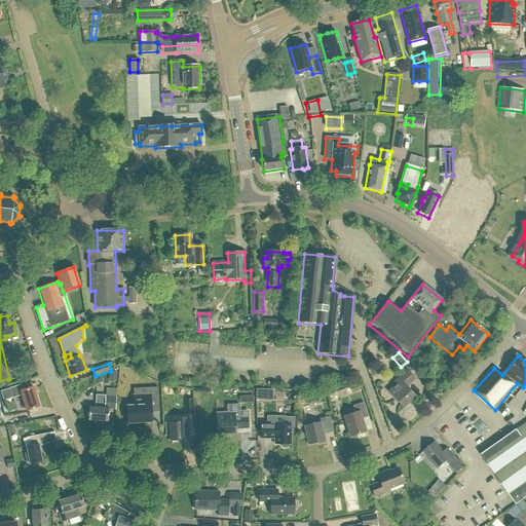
[(404,408),(415,397),(406,387),(415,379),(407,370),(397,379),(400,381),(388,391),(404,408)]
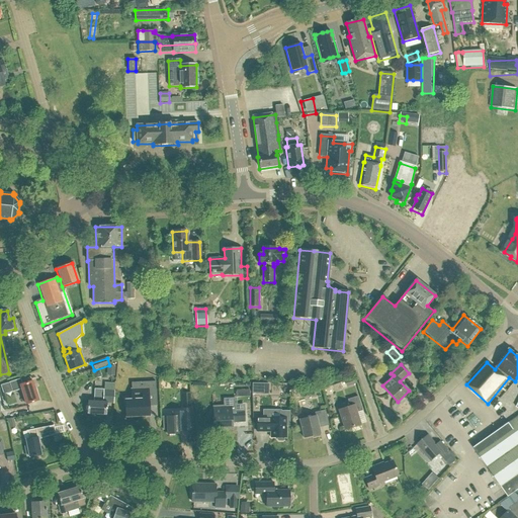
[(345,381),(346,385),(347,386),(357,383),(355,377),(345,381)]
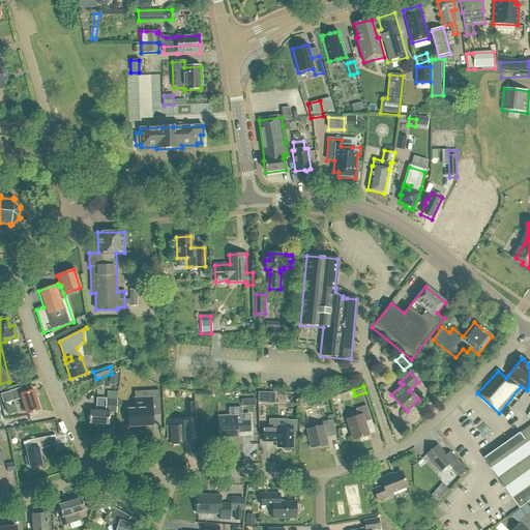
[(23,393),(21,388),(0,394),(3,403),(22,398),(26,413),(39,410),(33,390),(23,393)]
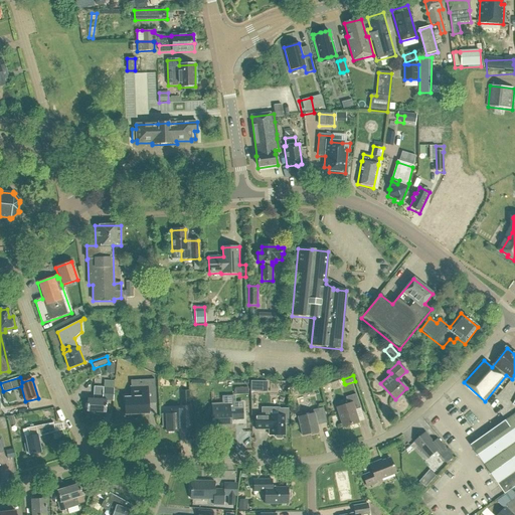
[(155,379),(146,379),(131,380),(131,388),(131,395),(131,397),(127,397),(128,401),(128,404),(125,404),(125,414),(127,414),(128,414),(128,416),(135,415),(135,414),(135,413),(143,413),(144,413),(144,405),(148,404),(148,403),(147,390),(155,389),(155,387),(155,379)]
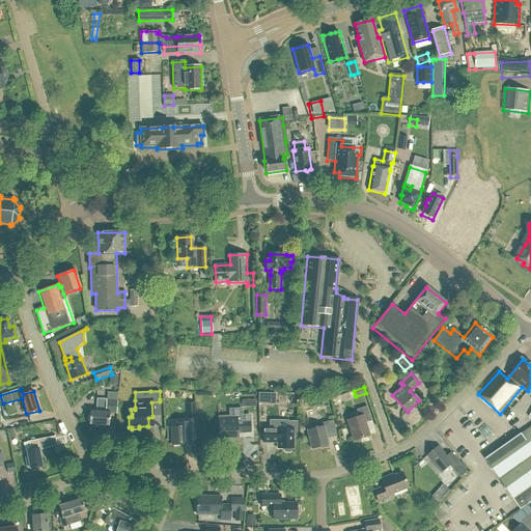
[(259,393),(259,403),(268,403),(268,401),(268,395),(268,393),(259,393)]
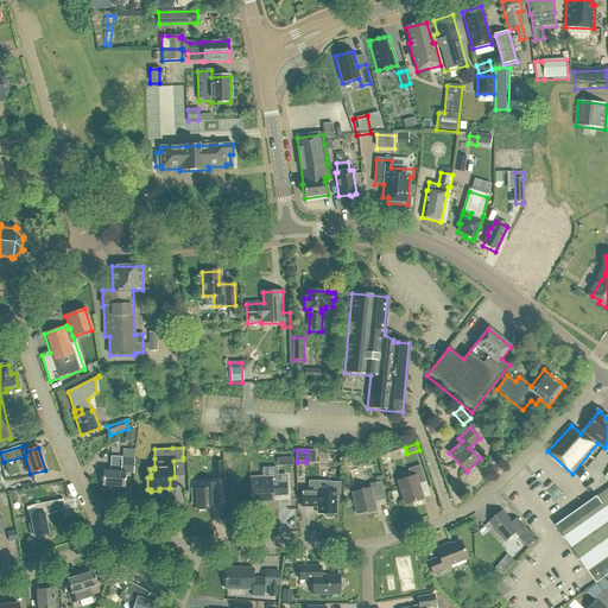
[(133,474),(134,460),(121,458),(121,457),(111,456),(109,472),(102,472),(101,486),(124,488),(125,474),(133,474)]
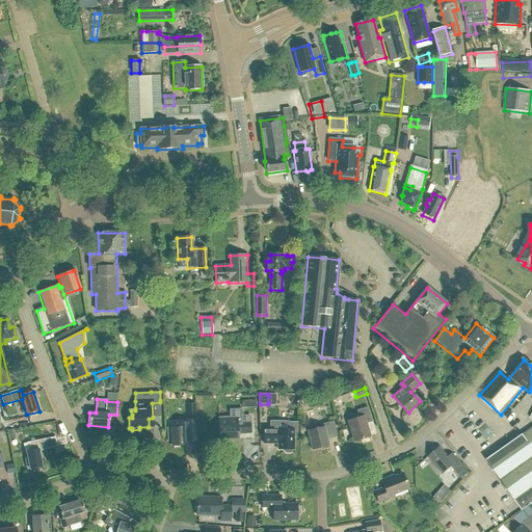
[(187,420),(195,420),(194,404),(187,405),(187,420)]
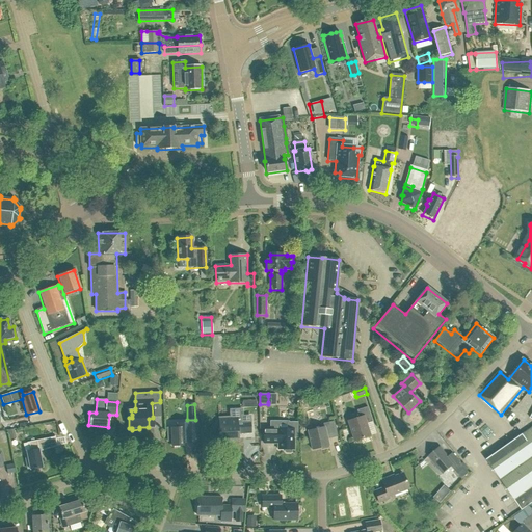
[(354,441),(369,436),(366,424),(372,422),(367,407),(356,410),(358,418),(348,421),(354,441)]
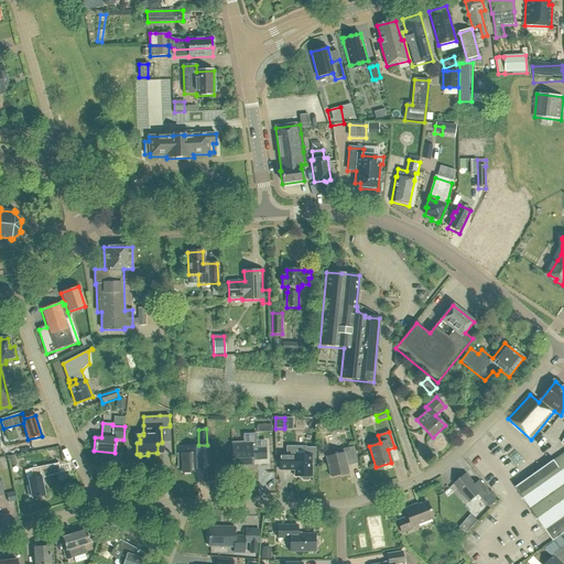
[(563,440),(562,444),(563,444),(563,454),(516,488),(545,530),(554,541),(563,533),(563,440)]
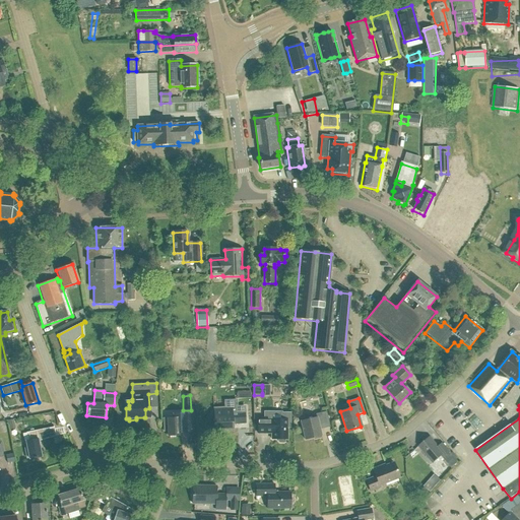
[(233,413),(232,408),(214,409),(215,431),(233,430),(233,425),(246,424),(245,410),(237,411),(237,413),(233,413)]
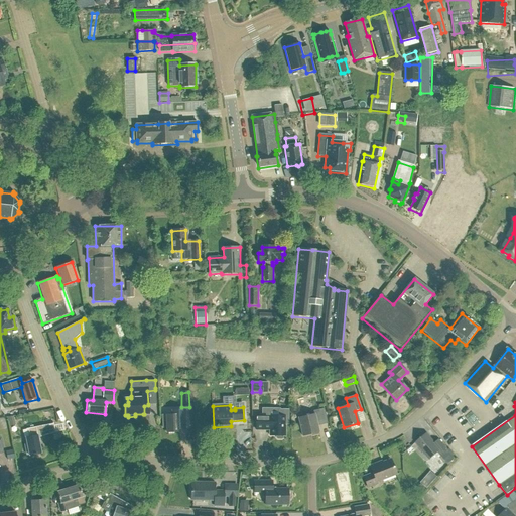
[(289,409),(280,409),(280,408),(262,408),(261,416),(256,415),(255,429),(270,430),(269,436),(276,436),(276,438),(277,439),(282,439),(283,438),(283,436),(284,436),(285,425),(289,425),(289,409)]
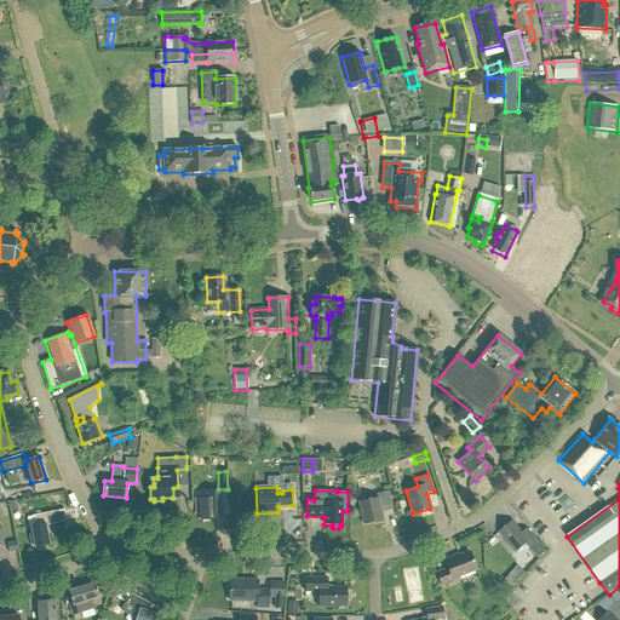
[(384,522),(382,512),(394,509),(389,491),(377,494),(377,498),(359,503),(363,524),(375,522),(375,523),(384,522)]
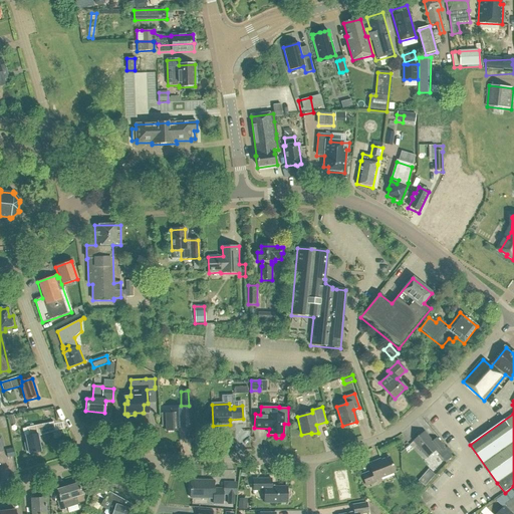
[(163,427),(166,427),(166,432),(178,431),(178,427),(184,427),(184,409),(171,409),(171,414),(162,414),(163,427)]
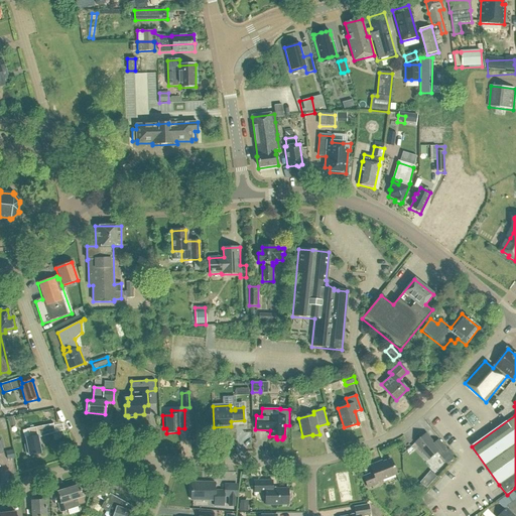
[(475,419),(468,423),(472,431),(479,428),(475,419)]
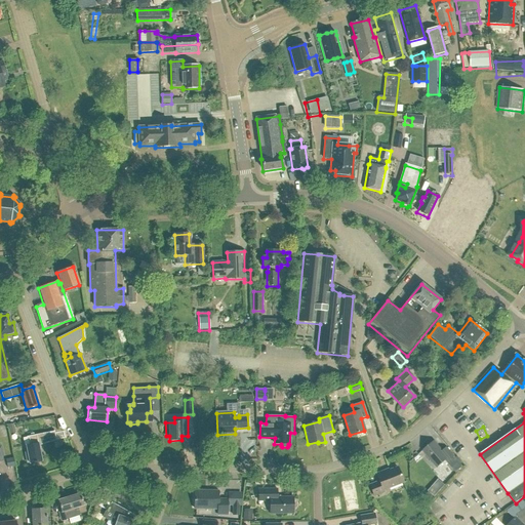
[(27,452),(25,452),(27,463),(29,462),(30,463),(41,461),(38,446),(55,441),(54,431),(27,437),(28,445),(26,445),(27,452)]
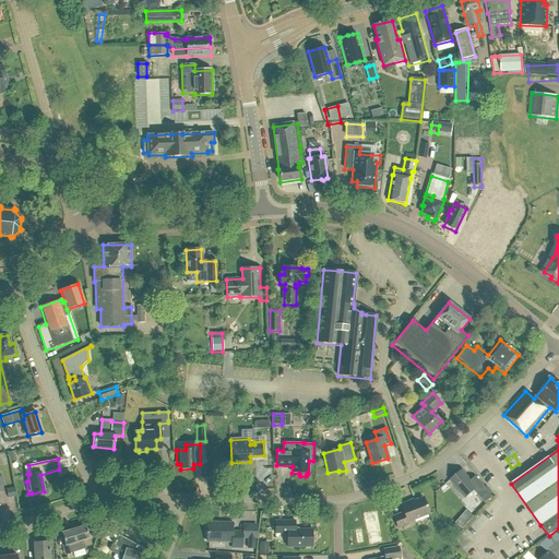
[(476,476),(471,480),(462,471),(451,479),(466,497),(475,489),(486,502),(492,497),(476,476)]
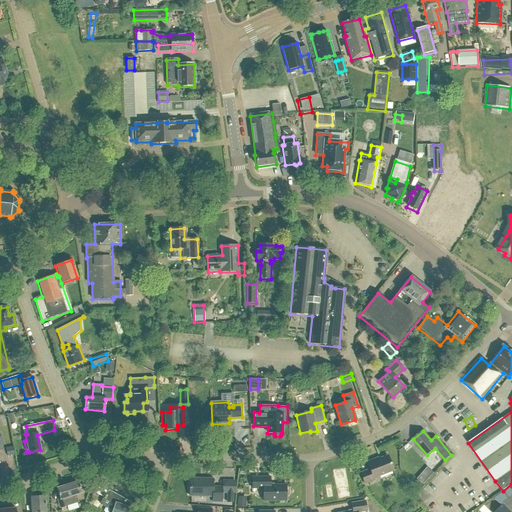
[(7,456),(14,455),(12,446),(5,448),(7,456)]
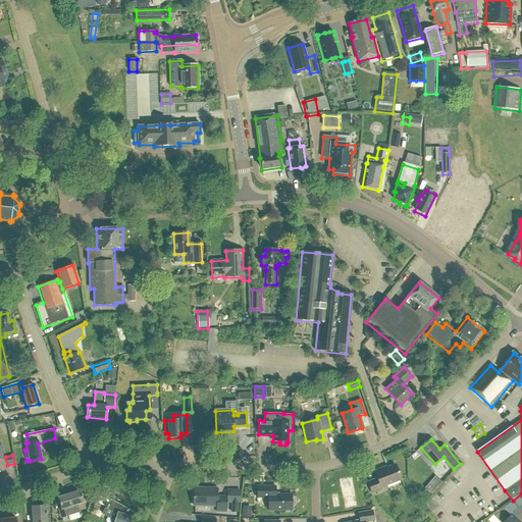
[(401,479),(395,464),(382,469),(381,468),(374,471),(377,478),(367,482),(371,493),(381,489),(381,487),(401,479)]
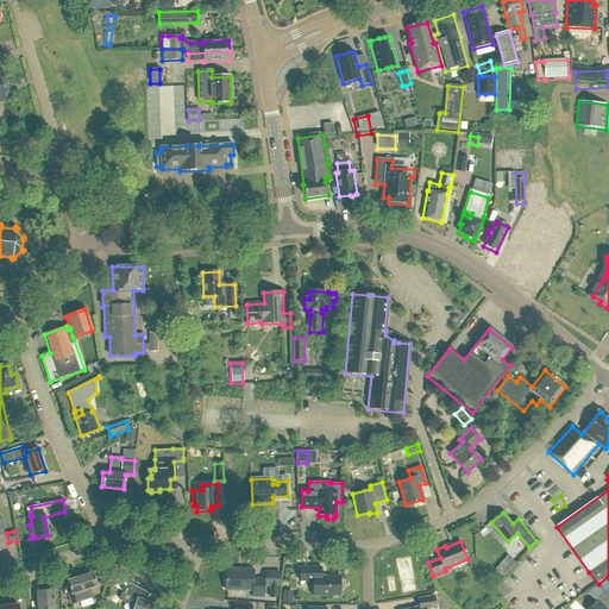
[(321,577),(321,567),(300,567),(300,581),(313,581),(313,596),(340,596),(340,590),(341,590),(344,588),(344,582),(341,579),(340,579),(340,577),(321,577)]
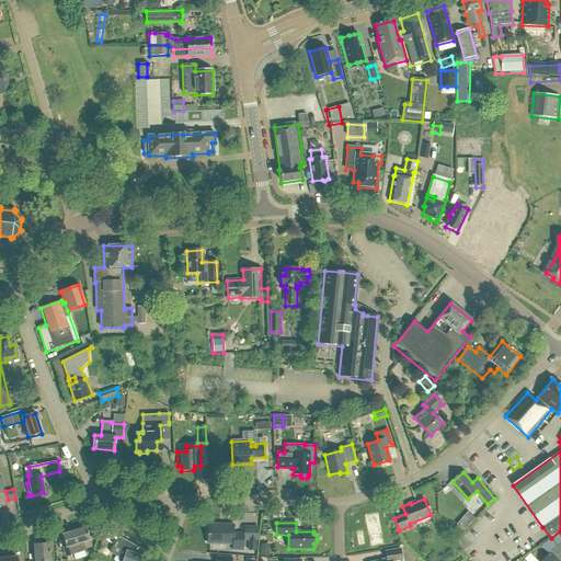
[(243,550),(243,534),(233,534),(233,525),(208,524),(207,544),(232,544),(232,550),(243,550)]
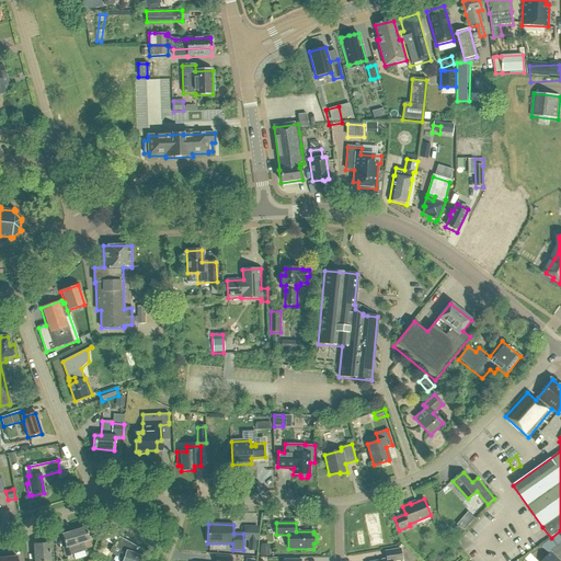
[(86,528),(63,536),(66,547),(63,547),(66,557),(86,550),(86,549),(92,547),(89,539),(86,528)]
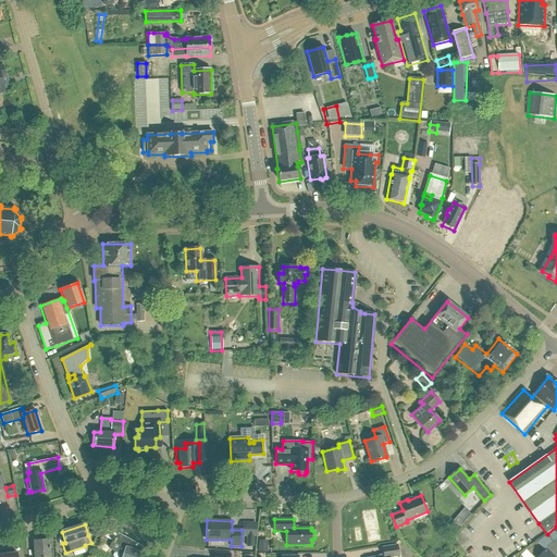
[(547,535),(539,542),(546,549),(551,545),(556,541),(556,533),(556,534),(554,531),(547,535)]
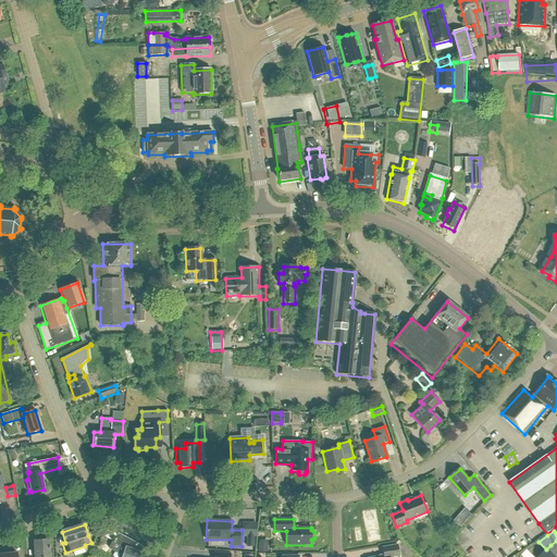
[(113,543),(110,549),(122,556),(121,556),(146,556),(147,555),(139,552),(140,546),(118,533),(113,543)]
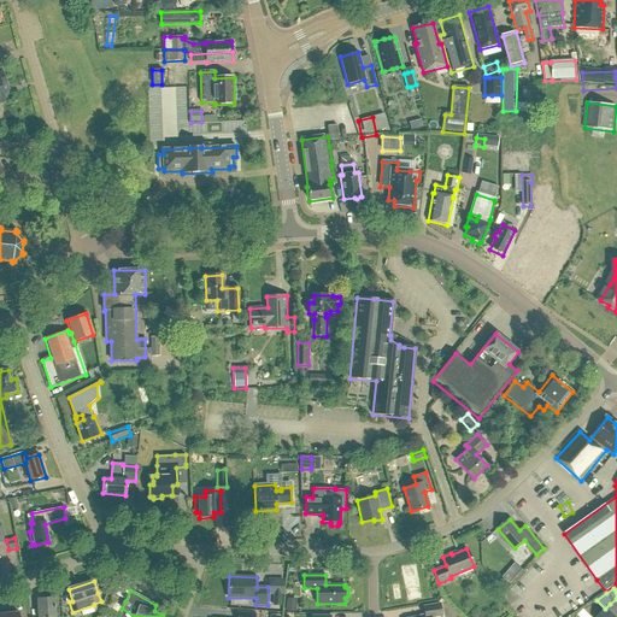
[(54,616),(54,598),(37,599),(37,616),(54,616)]
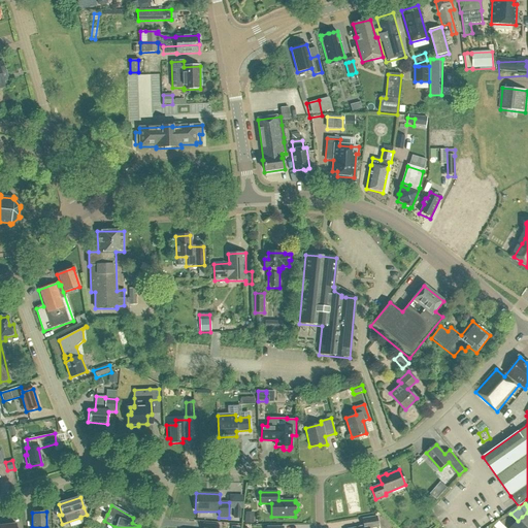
[(370,527),(378,527),(376,517),(362,519),(363,526),(353,527),(370,527)]
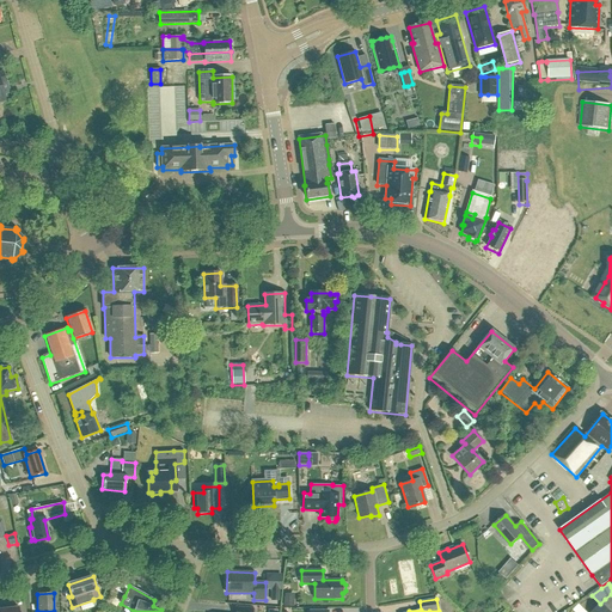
[(611,611),(607,609),(611,605),(605,599),(592,611),(611,611)]
